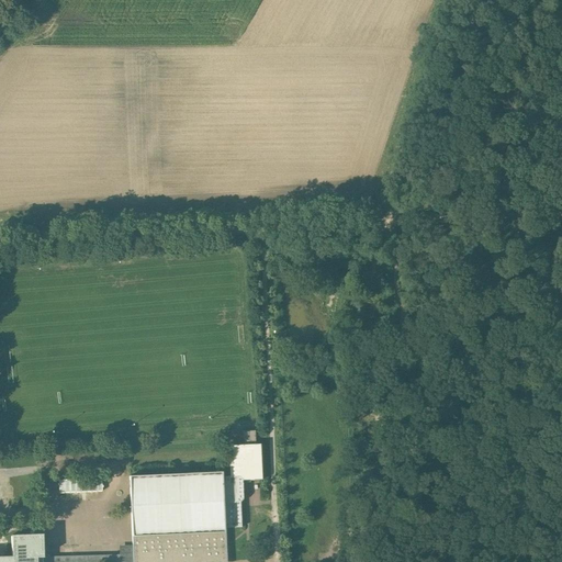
[(256,430),(243,431),(244,444),(257,444),(256,430)]
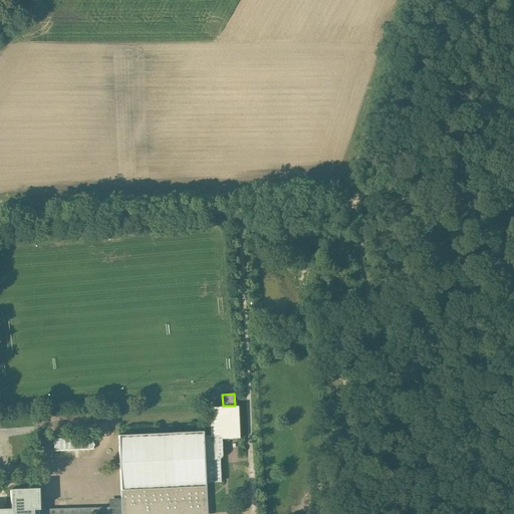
[(239,407),(210,408),(212,436),(220,436),(223,439),(223,440),(241,439),(239,407)]
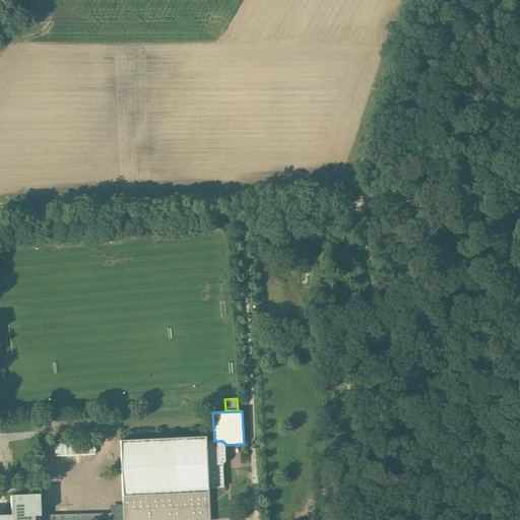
[(207,437),(120,441),(123,519),(193,519),(211,519),(209,489),(224,488),(223,465),(226,461),(225,445),(225,444),(222,441),(214,441),(207,441),(207,437)]
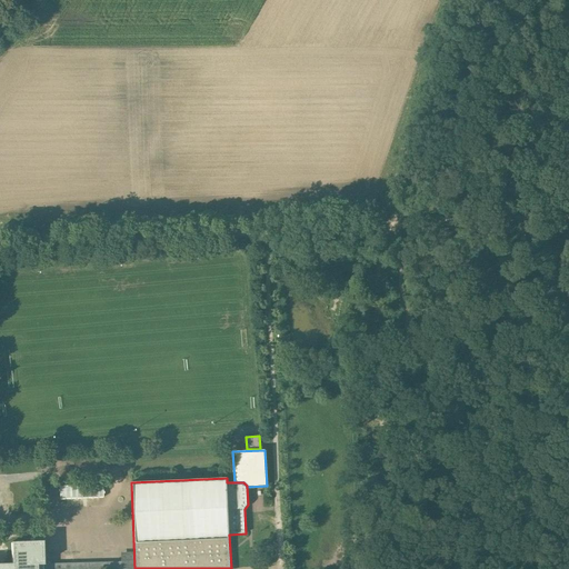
[(58,485),(59,499),(106,496),(105,482),(58,485)]
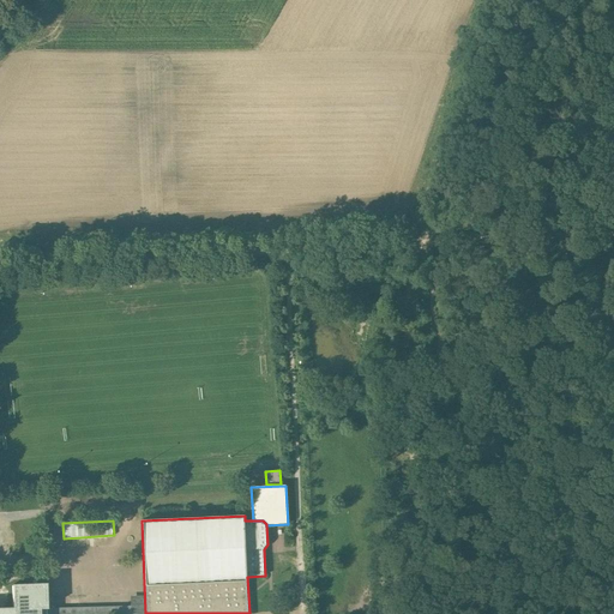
[(0,608),(0,613),(46,613),(46,584),(12,585),(13,608),(0,608)]
